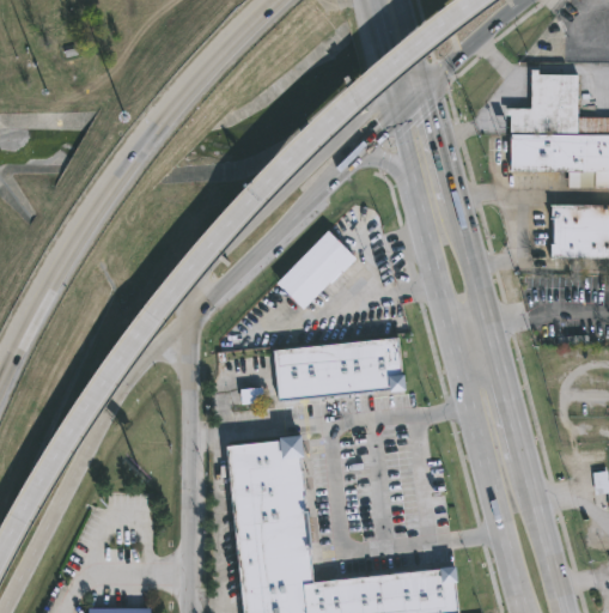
[(608,62),(567,62),(567,36),(608,36),(608,62)]
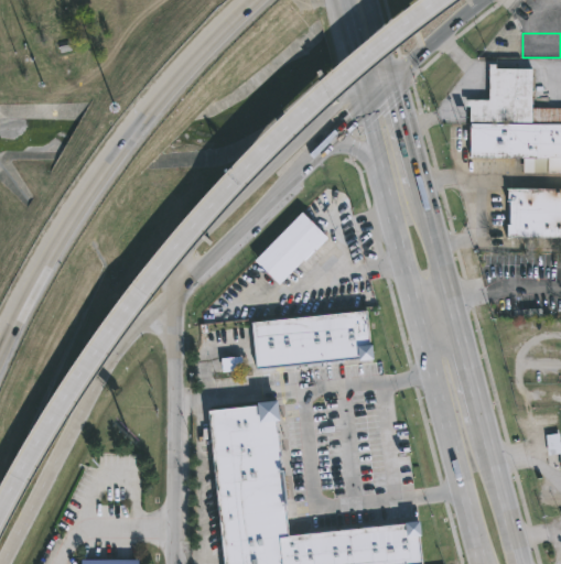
[(495,63),(495,67),(531,68),(531,107),(560,107),(560,173),(532,173),(532,158),(471,156),(470,107),(464,107),(464,99),(488,99),(488,63),(495,63)]
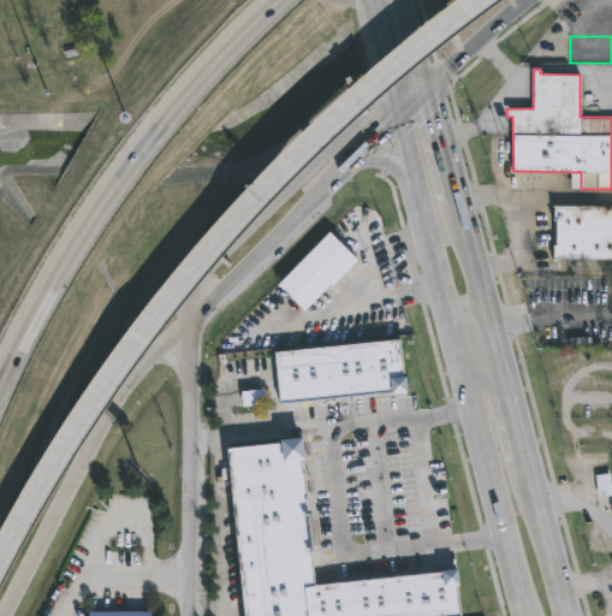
[(611,258),(553,258),(553,246),(552,246),(553,205),(611,206),(611,258)]
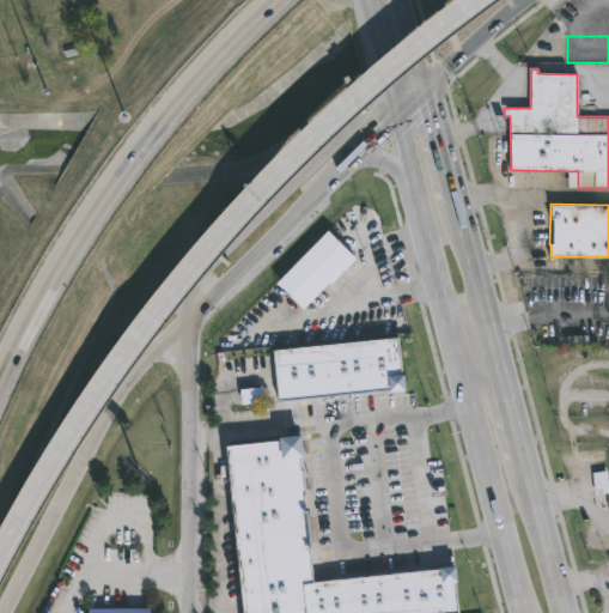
[(351,259),(288,320),(278,310),(287,301),(268,281),(321,229),(351,259)]
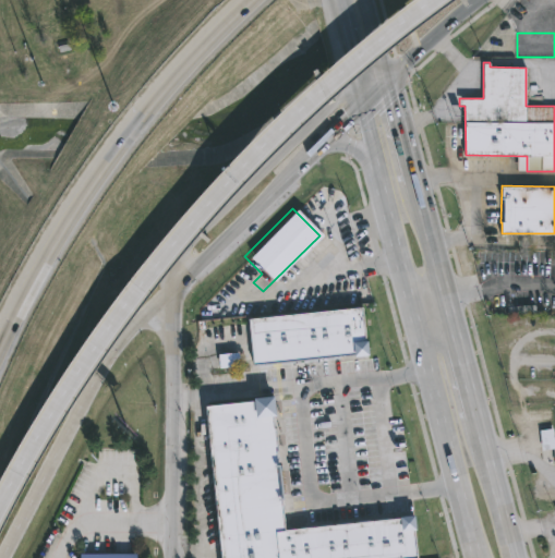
[(363,306),(366,341),(370,341),(371,354),(253,365),(249,318),(363,306)]
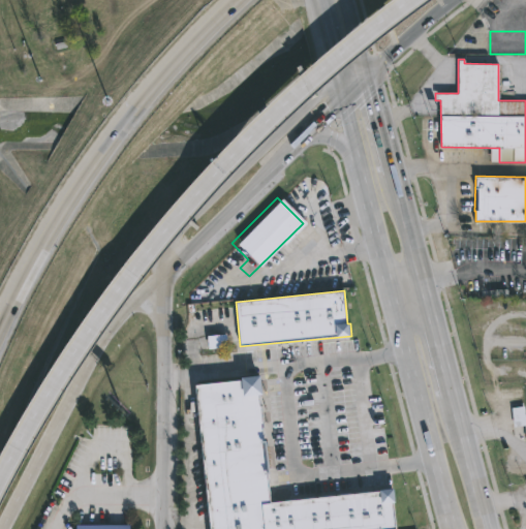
[(259,395),(261,407),(264,407),(266,427),(264,428),(265,440),(269,440),(273,474),(269,474),(272,502),(395,489),(397,502),(394,502),(395,528),(210,528),(195,384),(243,379),(243,376),(263,374),(265,394),(259,395)]
